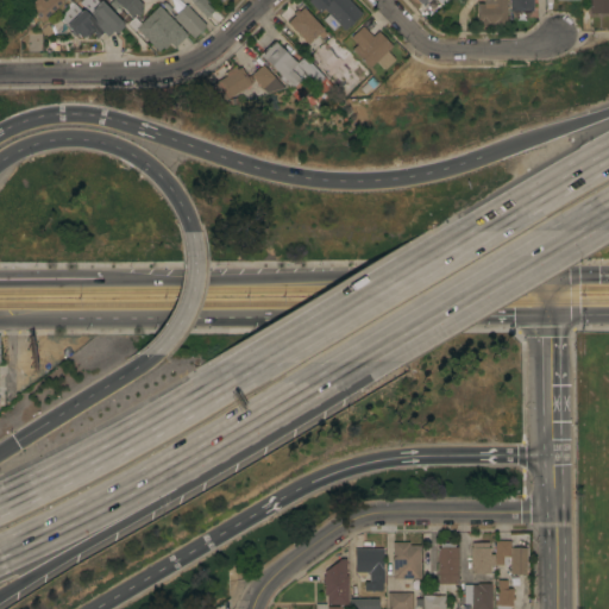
[(63,0),(42,22),(37,17),(38,17),(29,7),(32,4),(31,2),(33,0),(63,0)]
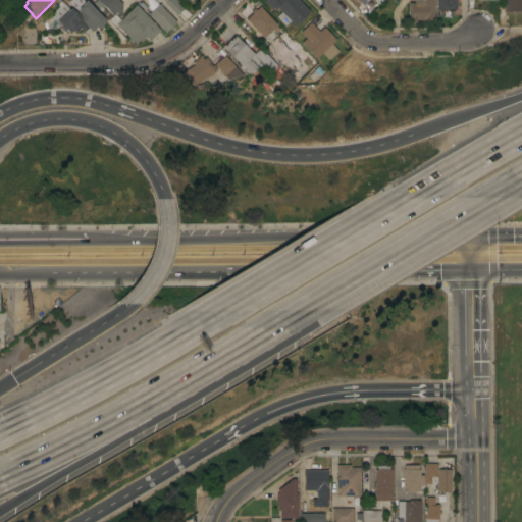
[(87,0),(107,21),(99,29),(97,27),(92,31),(89,28),(84,32),(80,27),(75,31),(74,30),(72,32),(70,30),(68,32),(66,29),(65,30),(64,29),(62,30),(60,27),(62,25),(51,13),(64,2),(70,8),(71,7),(74,11),(87,0)]
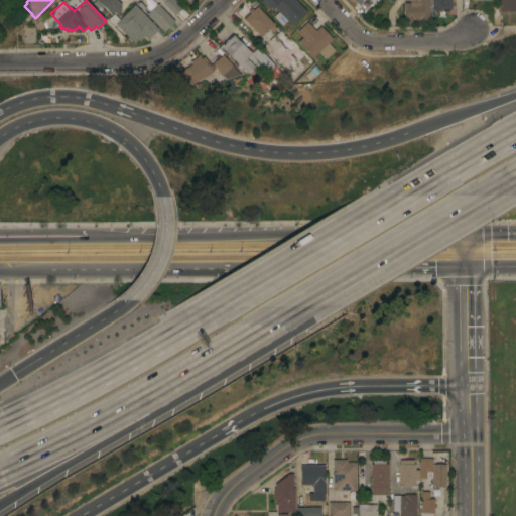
[(118,0),(122,4),(119,6),(121,9),(117,13),(115,11),(112,14),(102,4),(98,8),(93,2),(95,0),(118,0)]
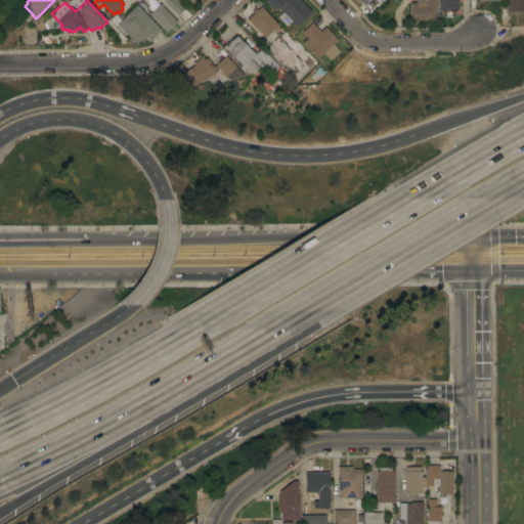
[(178,0),(177,1),(184,8),(177,14),(163,0),(178,0)]
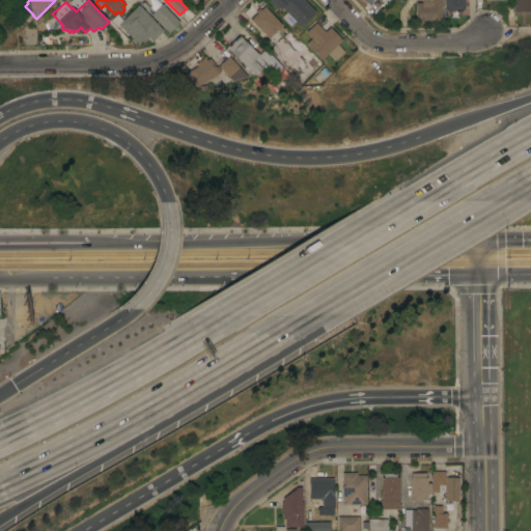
[(305,0),(315,10),(301,26),(282,7),(279,10),(269,0),(305,0)]
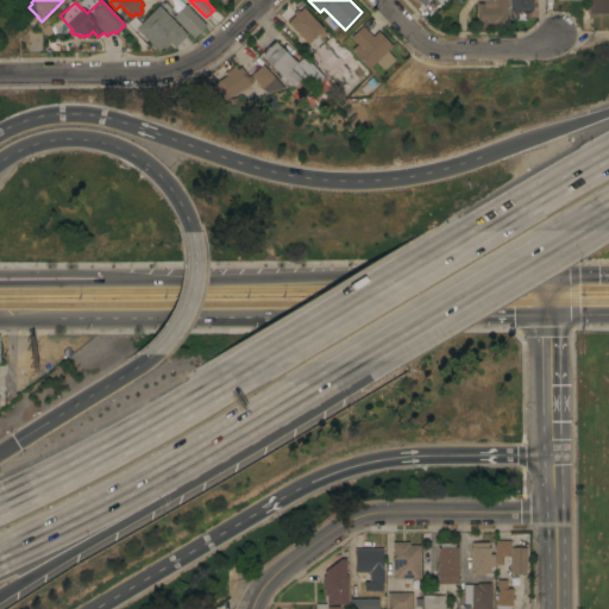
[(507,0),(507,13),(506,13),(506,23),(489,23),(489,26),(478,26),(478,2),(484,2),(484,0),(507,0)]
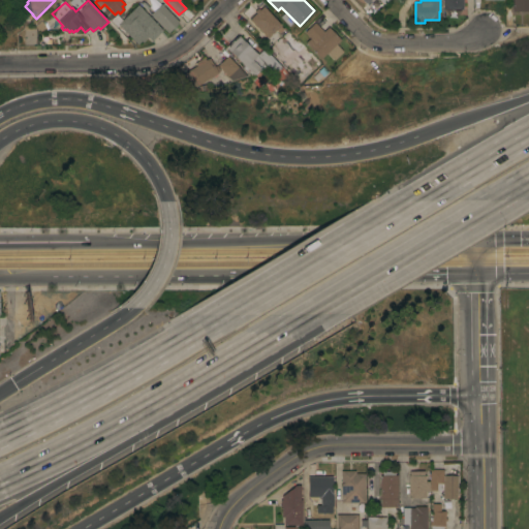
[(444,9),(444,4),(443,0),(463,0),(464,8),(444,9)]
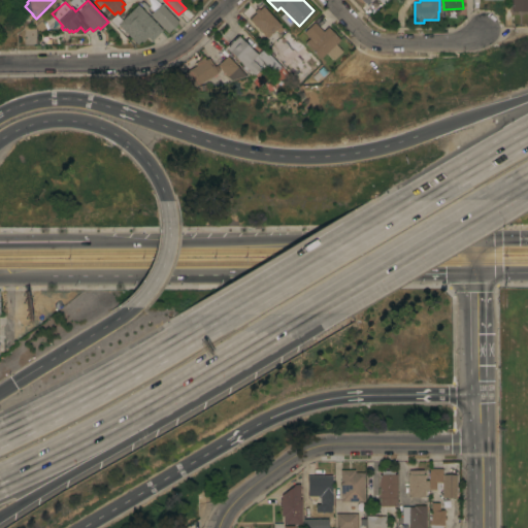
[(527,11),(512,11),(512,0),(527,0),(527,11)]
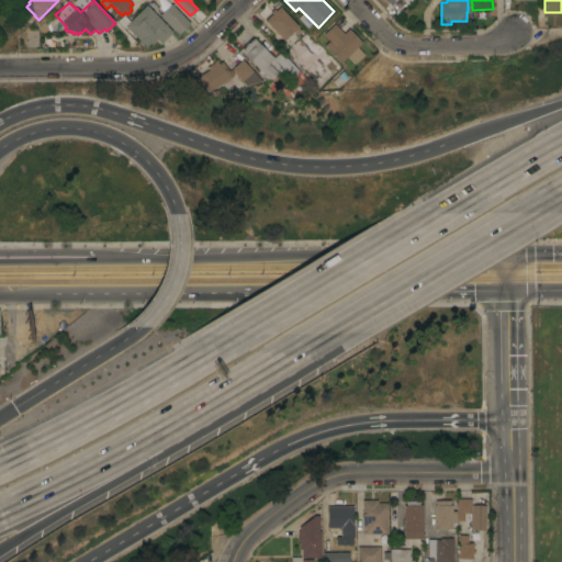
[(190,23),(178,34),(160,14),(172,3),(190,23)]
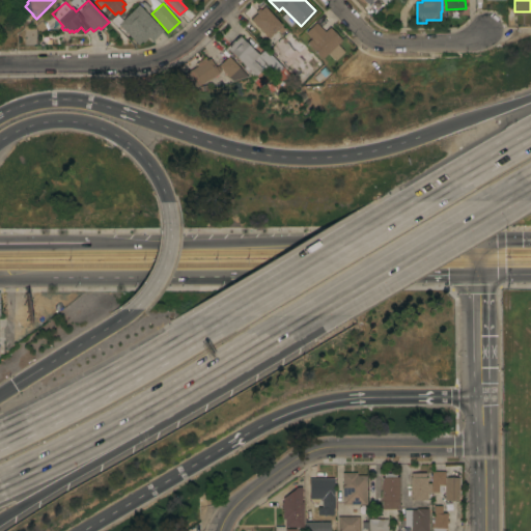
[(151,40),(148,37),(143,43),(142,40),(138,45),(119,25),(117,26),(110,19),(111,19),(108,16),(111,12),(114,17),(117,14),(122,20),(139,4),(163,30),(151,40)]
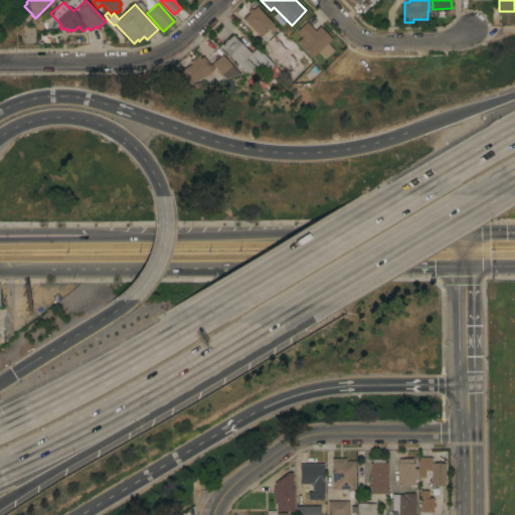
[(274,24),(274,25),(276,27),(272,31),(269,28),(260,36),(243,18),(249,12),(247,11),(251,7),(252,9),(256,5),(274,24)]
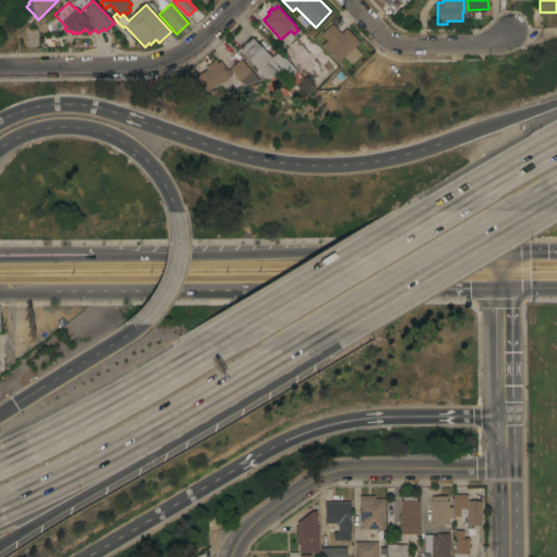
[(338,61),(322,45),(326,40),(321,34),(332,23),(341,33),(346,28),(359,41),(338,61)]
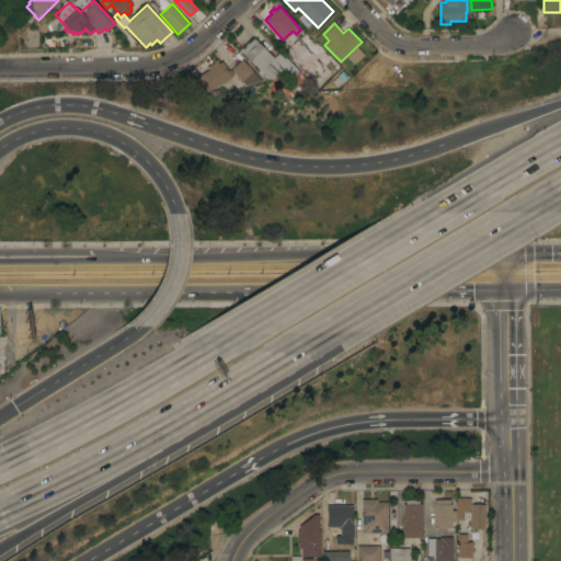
[(239,49),(251,36),(267,50),(273,44),(283,54),(277,59),(285,67),(275,77),(276,77),(272,81),(239,49)]
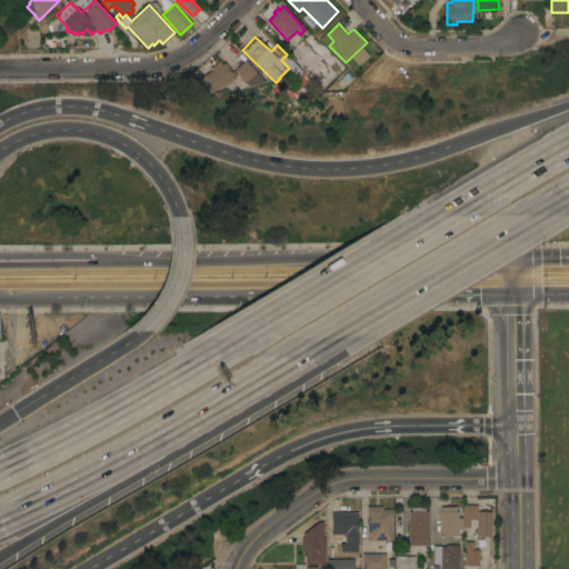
[(235,70),(245,59),(266,81),(249,86),(235,70)]
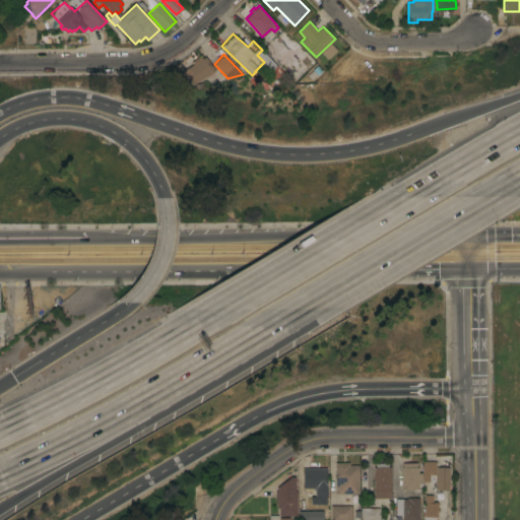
[(193,84),(190,79),(187,81),(181,72),(194,63),(192,61),(200,56),(202,58),(205,56),(211,65),(213,64),(216,69),(193,84)]
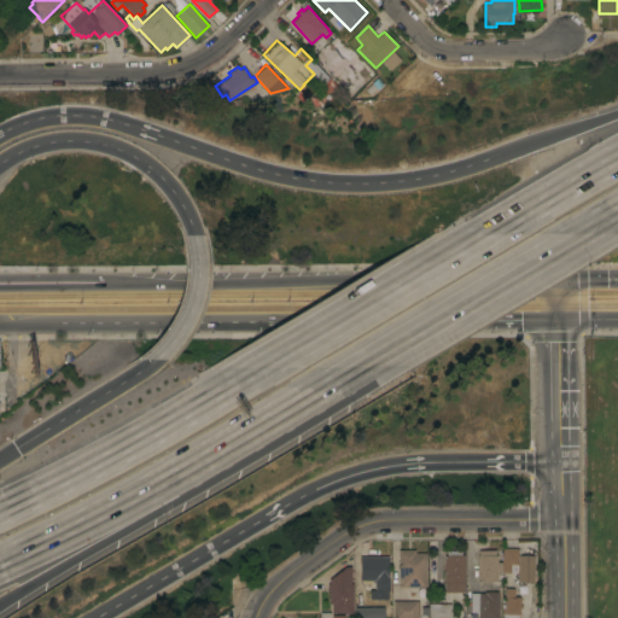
[(517,571),(502,571),(503,548),(517,548),(517,571)]
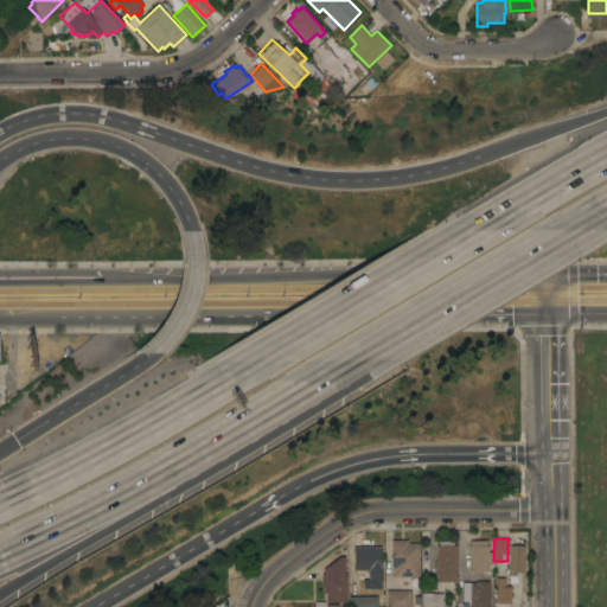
[(391,540),(408,540),(408,543),(419,543),(420,590),(411,590),(411,606),(387,606),(387,590),(404,589),(404,576),(391,576),(391,540)]
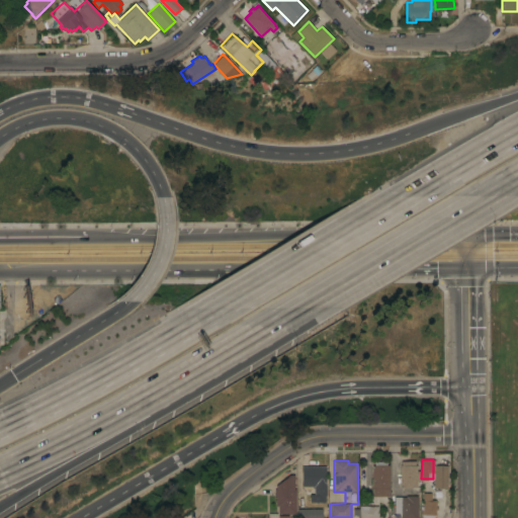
[(401,465),(401,461),(415,460),(415,465),(417,465),(417,471),(420,471),(421,484),(417,484),(417,487),(401,488),(401,487),(401,465)]
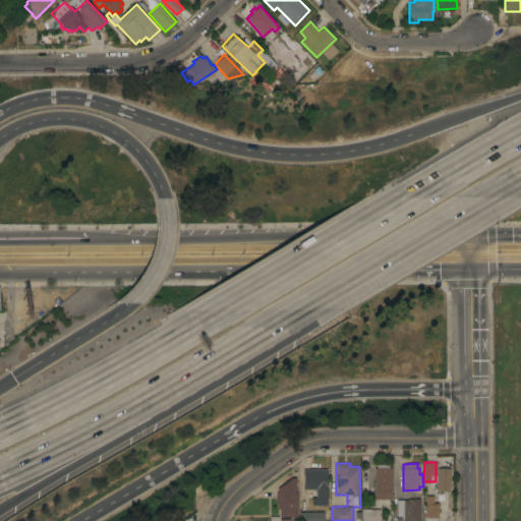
[(374,468),(377,468),(377,464),(389,464),(390,467),(392,467),(392,499),(374,499),(374,468)]
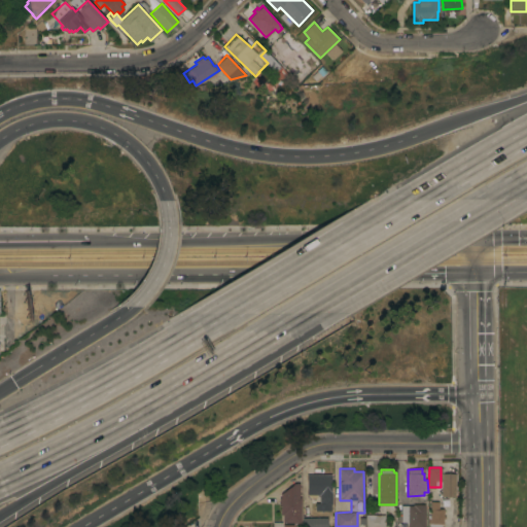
[(455,496),(453,496),(453,501),(442,501),(442,473),(456,473),(455,496)]
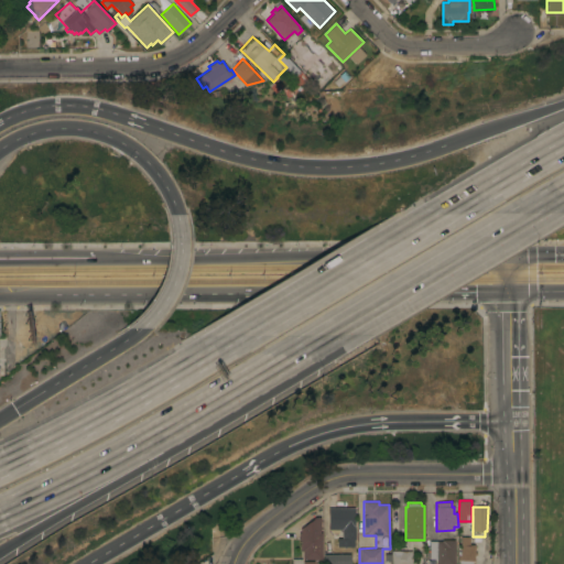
[(355,535),(356,535),(356,554),(357,554),(357,563),(324,563),(324,554),(344,554),(343,535),(340,533),(333,533),(328,530),(328,508),(355,508),(355,535)]
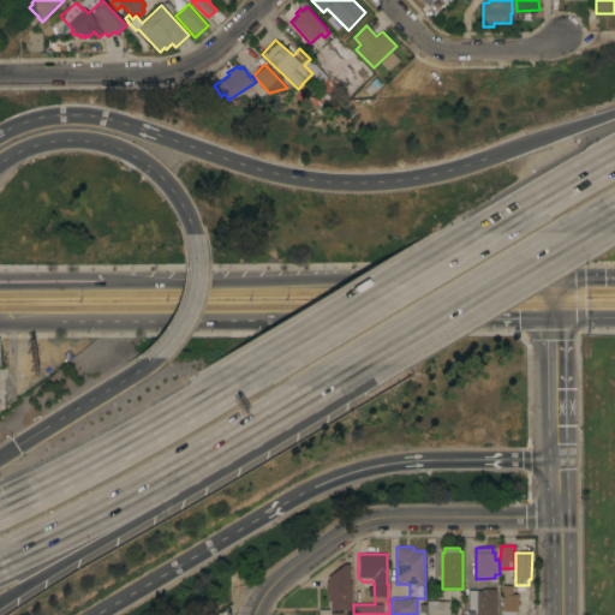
[(351,609),(330,609),(330,601),(328,601),(328,593),(326,593),(327,580),(351,580),(351,609)]
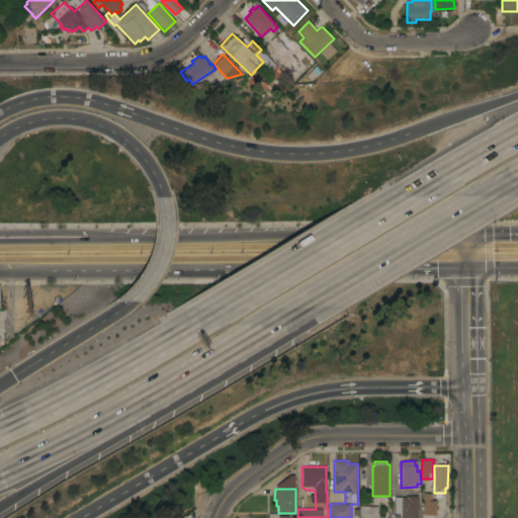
[(422,517),(422,514),(421,514),(421,510),(424,510),(424,493),(431,493),(431,500),(436,500),(435,514),(434,514),(434,517),(422,517)]
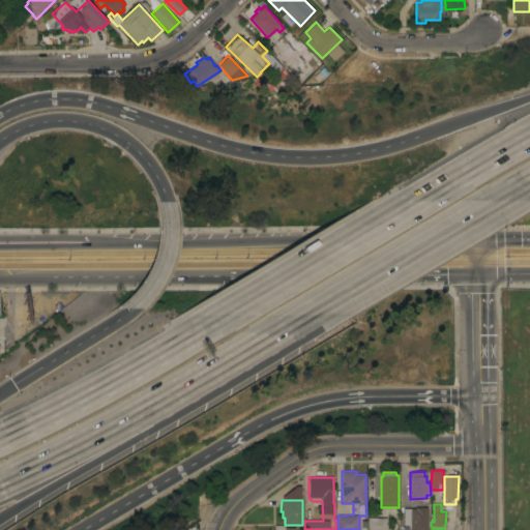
[(404,508),(416,508),(416,507),(428,507),(428,529),(410,529),(410,525),(404,525),(404,508)]
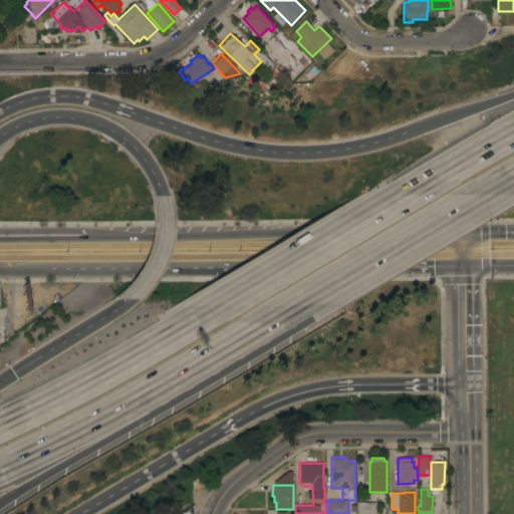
[(356,513),(356,495),(366,495),(366,502),(375,502),(375,513),(356,513)]
